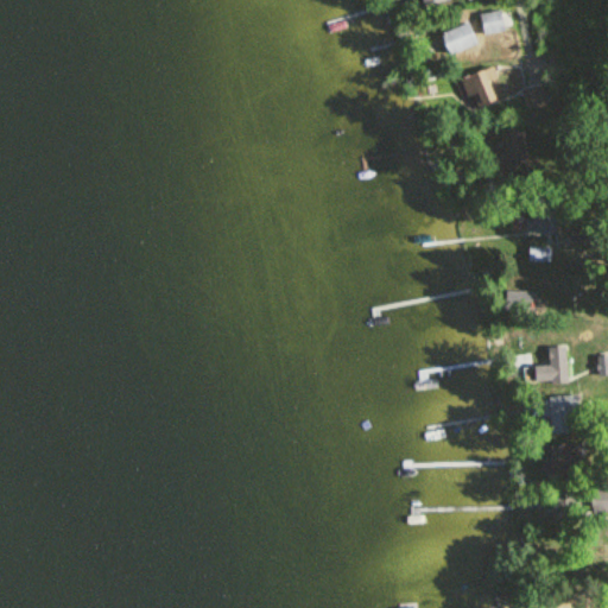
[(505,31),(500,11),(480,14),(483,35),(505,31)]
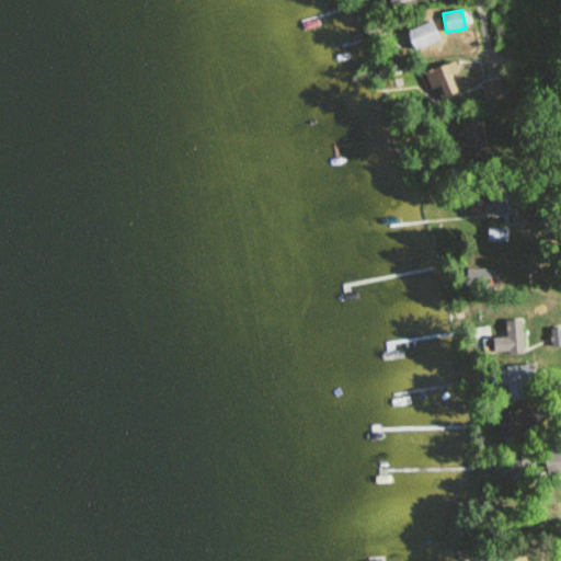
[(415,52),(441,39),(431,20),(405,32),(415,52)]
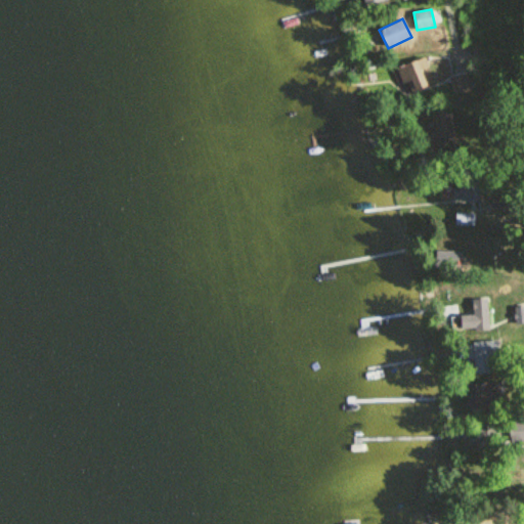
[(426,87),(416,60),(397,68),(407,94),(426,87)]
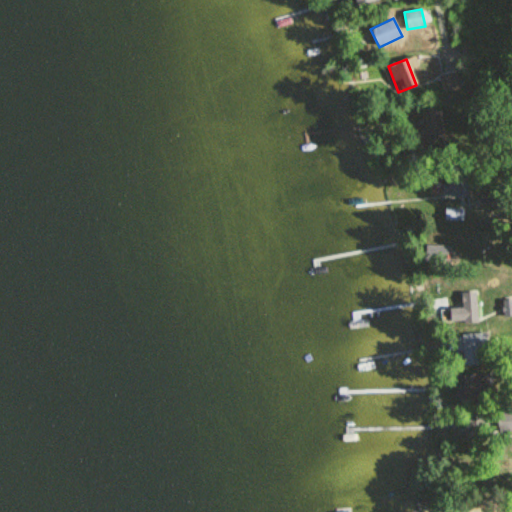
[(424,112),(424,138),(439,138),(439,112),(424,112)]
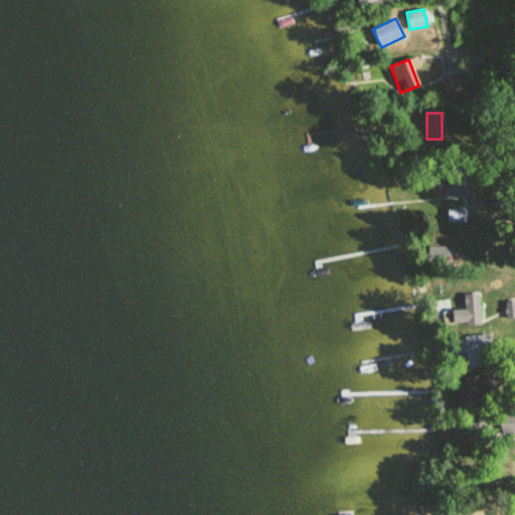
[(472,177),(448,177),(448,198),(472,198),(472,177)]
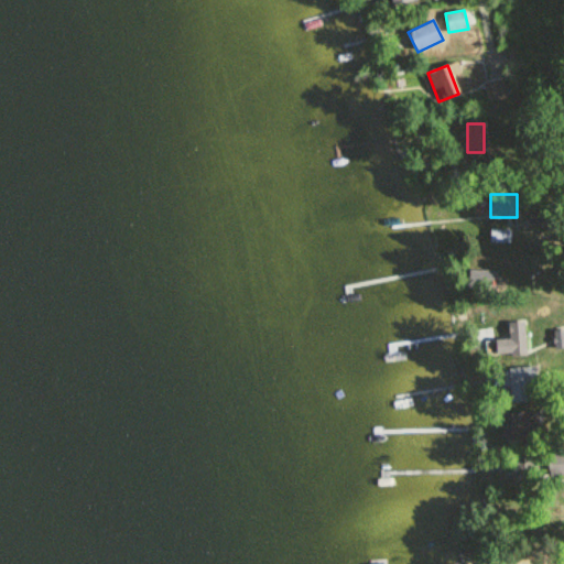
[(510,230),(491,231),(491,243),(510,243),(510,230)]
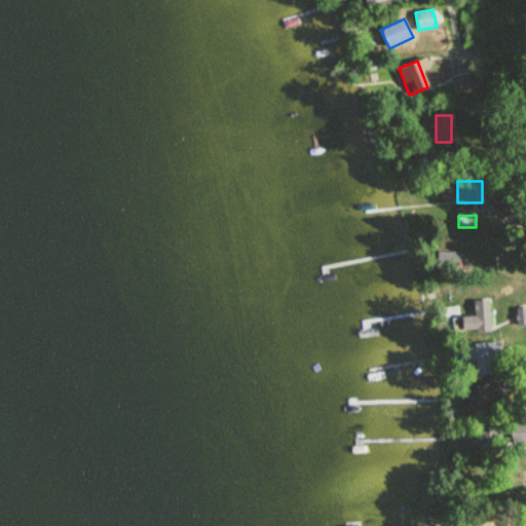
[(457,254),(444,256),(447,274),(460,271),(457,254)]
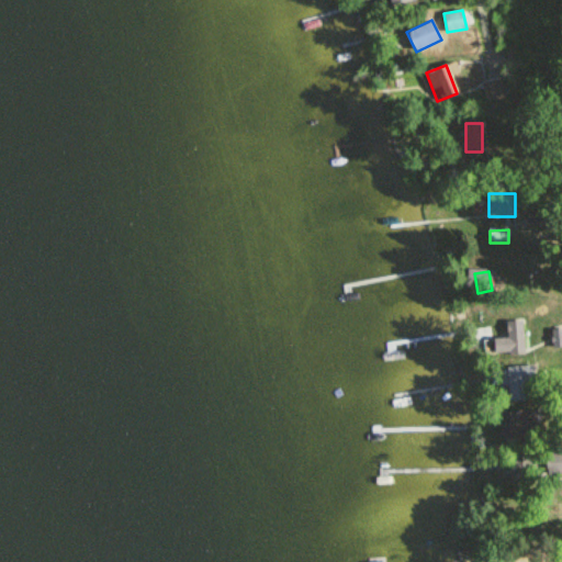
[(504,335),(504,357),(525,357),(525,335),(504,335)]
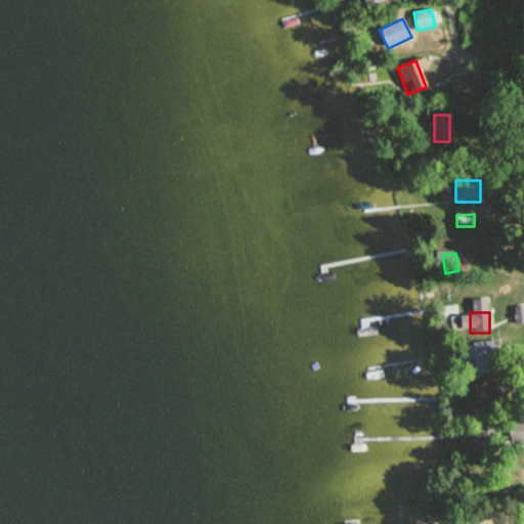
[(474,376),(499,375),(498,343),(465,344),(466,360),(474,360),(474,376)]
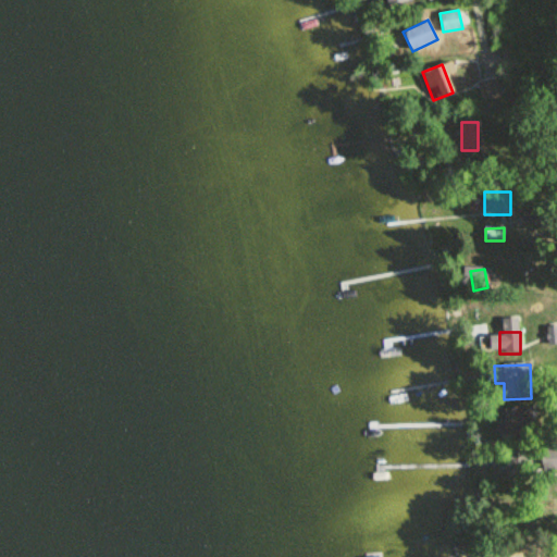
[(499,432),(532,432),(532,407),(499,407),(499,432)]
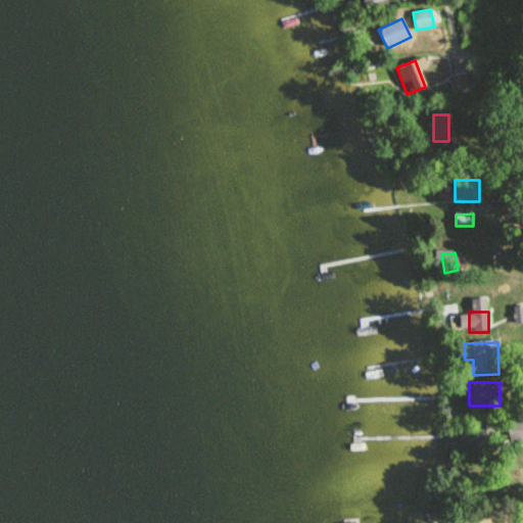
[(500,445),(497,420),(471,423),(474,448),(500,445)]
